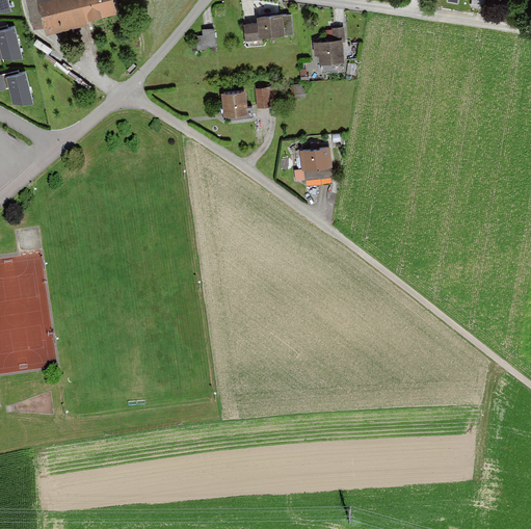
[(0,9),(9,10),(6,0),(0,0),(0,9)]
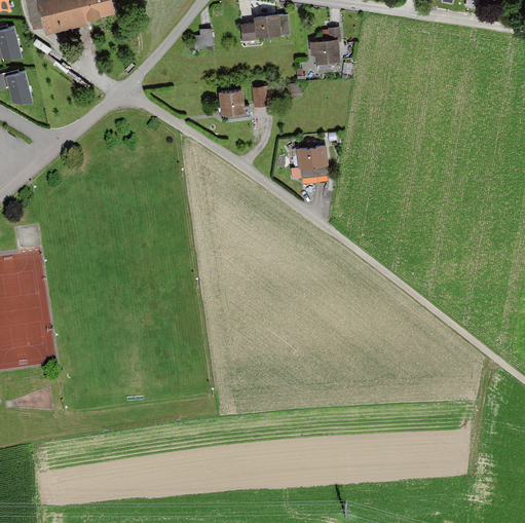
[(85,19),(115,11),(111,0),(25,0),(32,30),(43,27),(45,33),(86,23),(85,19)]
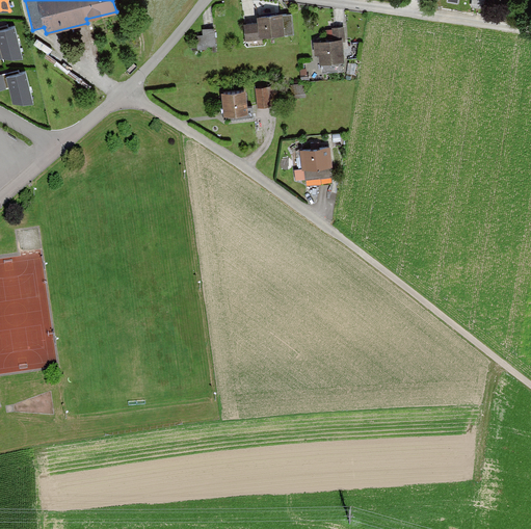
[(245,42),(262,40),(261,36),(281,35),(281,36),(293,35),(291,16),(282,17),(282,14),(258,16),(259,23),(243,24),(245,42)]
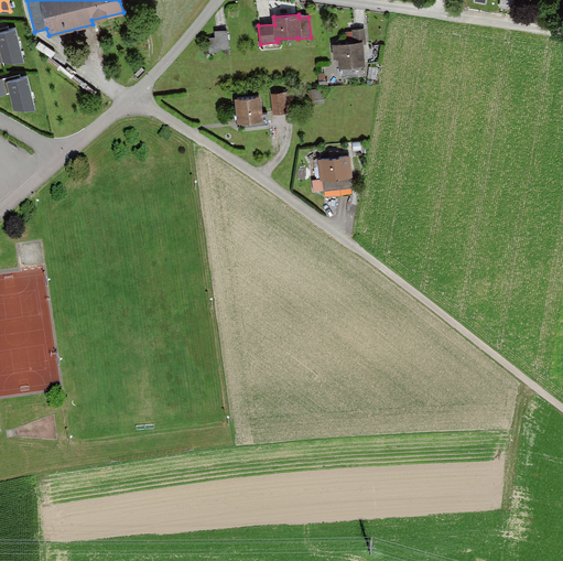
[(0,61),(22,62),(14,29),(0,31),(0,61)]
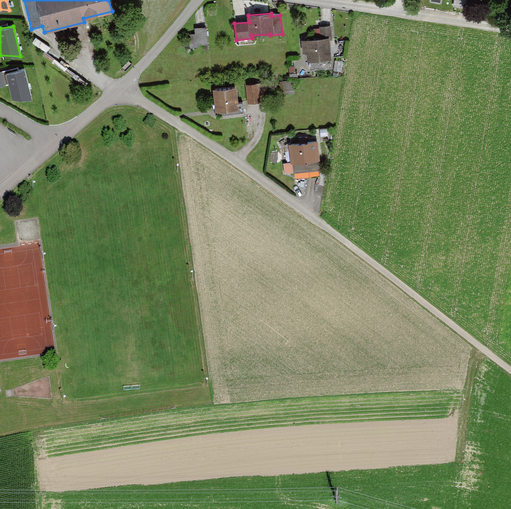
[(189,35),(189,48),(207,47),(205,28),(194,28),(195,34),(189,35)]
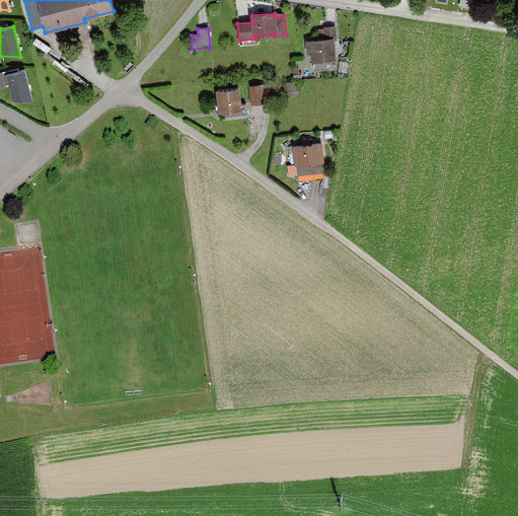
[(334,61),(336,61),(334,43),(336,43),(335,29),(317,30),(318,42),(305,43),(307,57),(310,56),(311,63),(313,63),(313,72),(335,70),(334,61)]
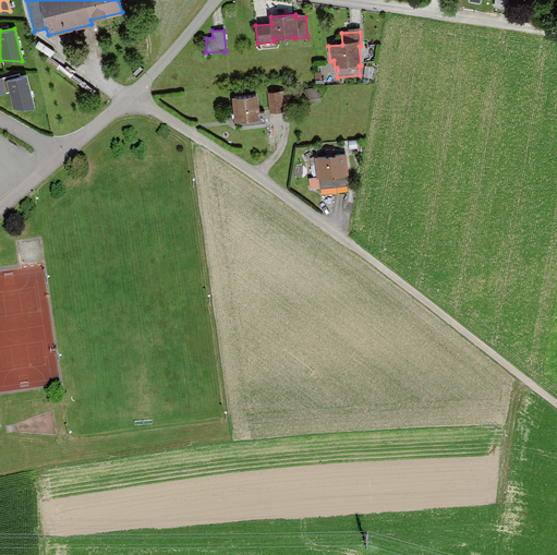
[(364,68),(363,79),(371,80),(373,69),(364,68)]
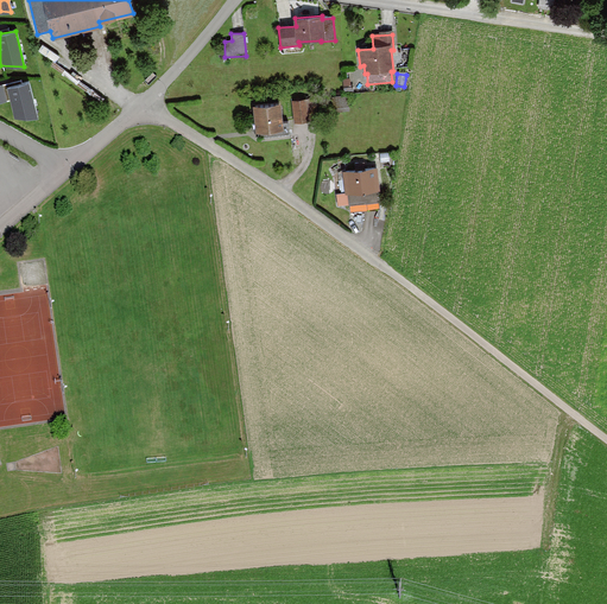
[(6,87),(13,118),(37,118),(29,82),(6,87)]
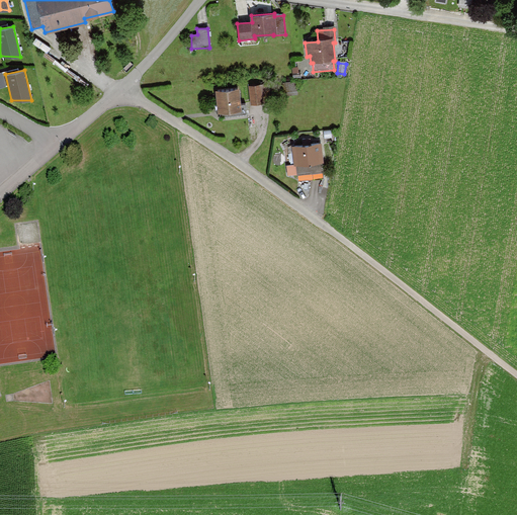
[(269,84),(249,86),(250,105),(270,103),(269,84)]
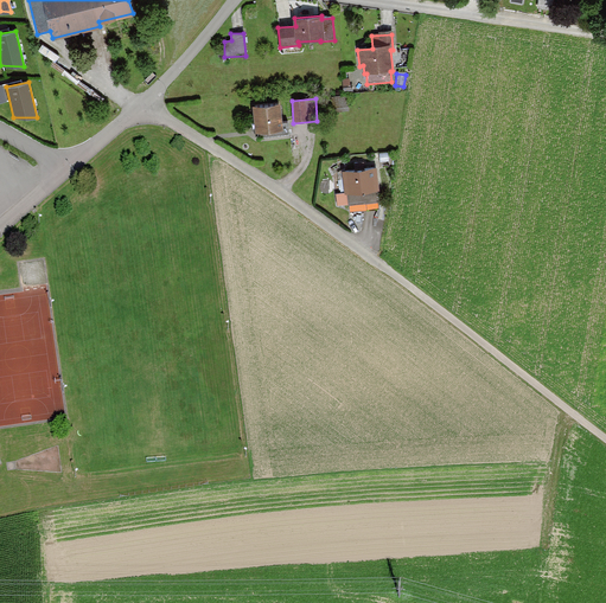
[(345,98),(330,98),(330,111),(346,110),(345,98)]
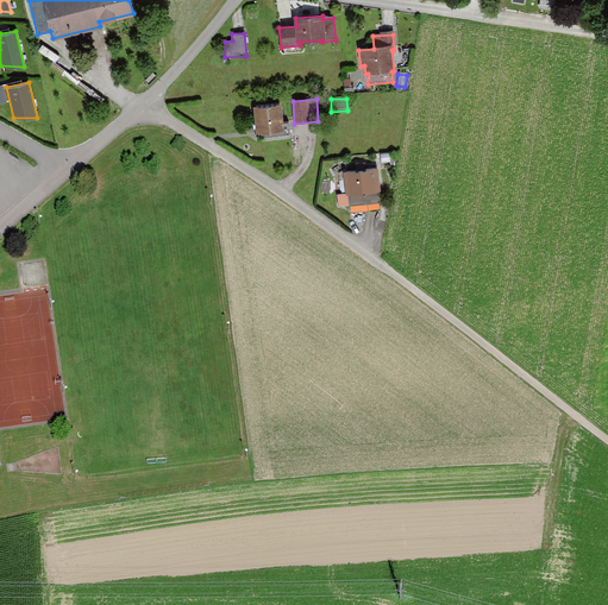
[(254,106),(257,131),(258,131),(259,138),(289,134),(288,124),(282,124),(280,102),(254,106)]
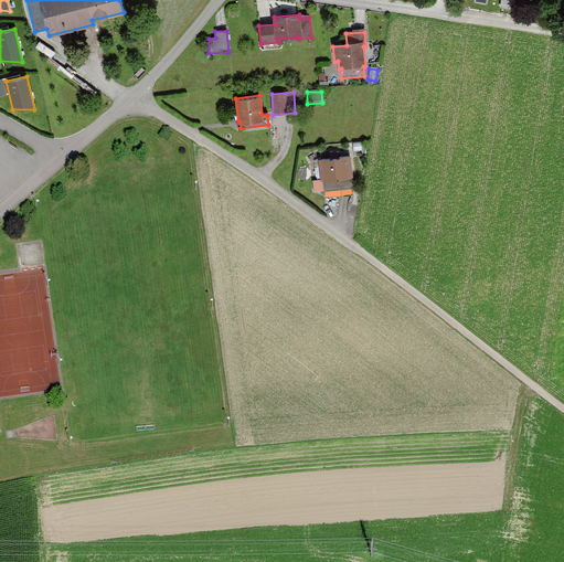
[(349,158),(320,161),(322,181),(323,181),(349,178),(351,178),(349,158)]
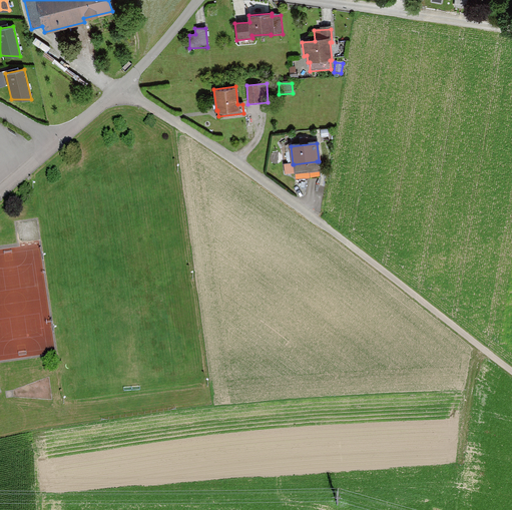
[(317,161),(294,164),(295,173),(319,170),(317,161)]
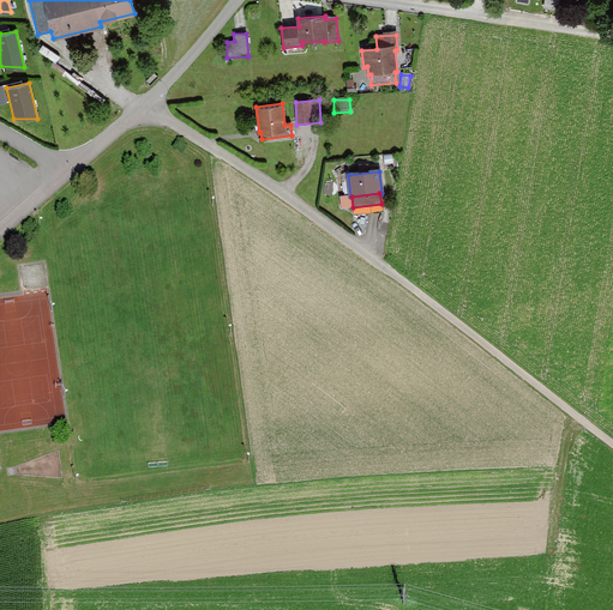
All buildings are outlined.
